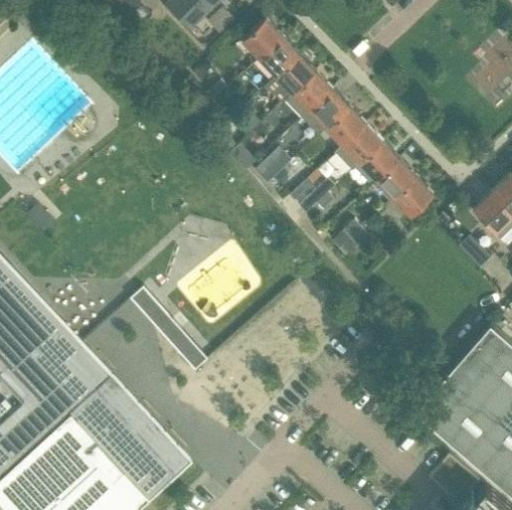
[(116,17),(134,0),(116,0),(108,8),(116,17)]
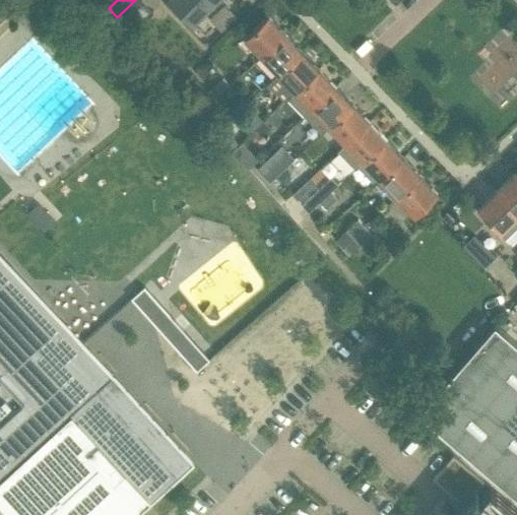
[(126,26),(147,7),(140,0),(135,0),(117,17),(126,26)]
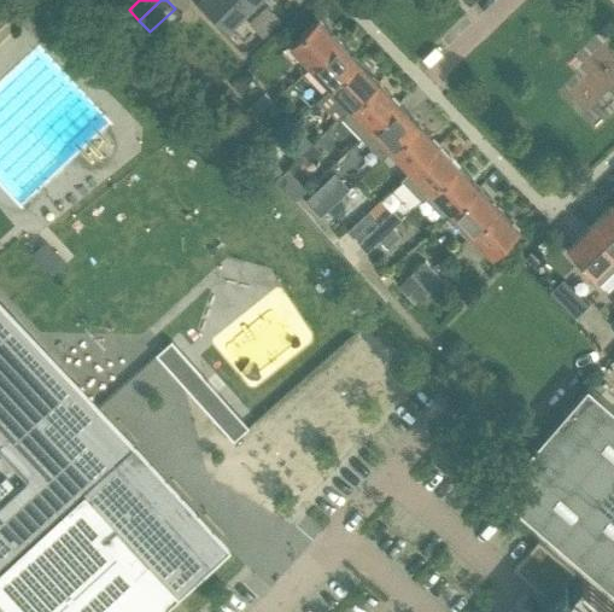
[(231,31),(252,11),(241,0),(208,0),(204,4),(231,31)]
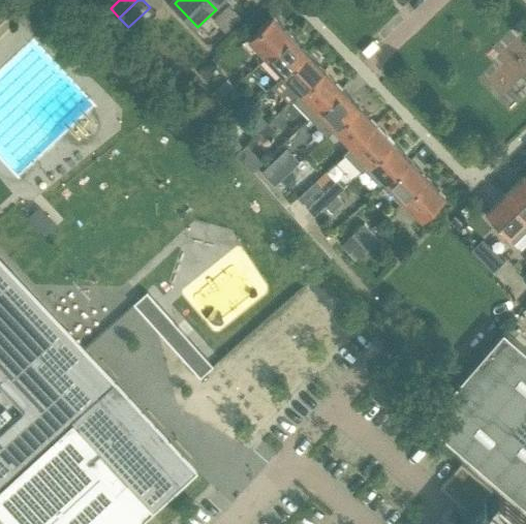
[(207,0),(216,9),(225,0),(207,0)]
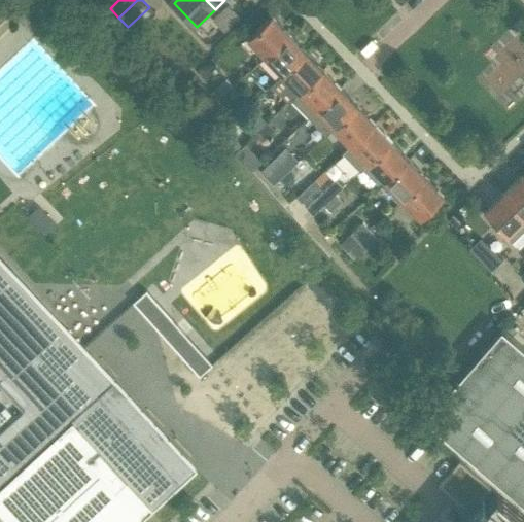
[(137,37),(145,30),(159,18),(149,7),(128,27),(137,37)]
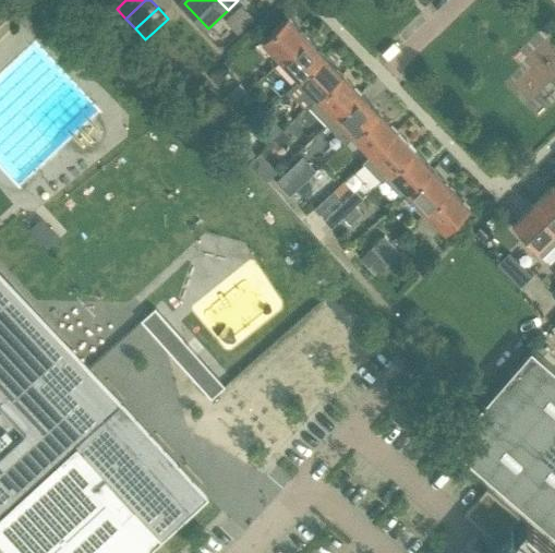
[(249,31),(256,24),(244,11),(237,19),(249,31)]
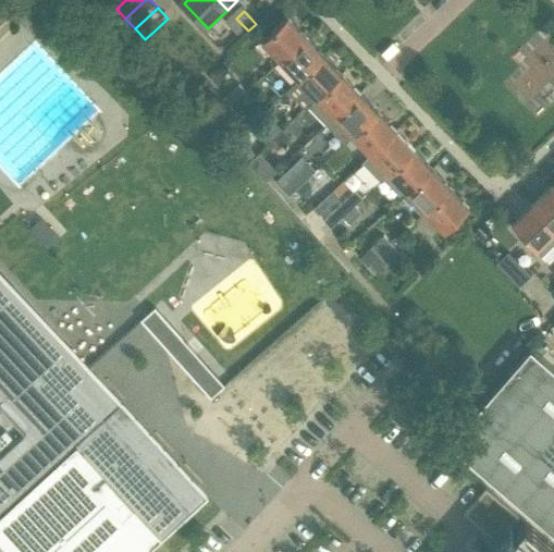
[(241,38),(248,31),(236,19),(228,26),(241,38)]
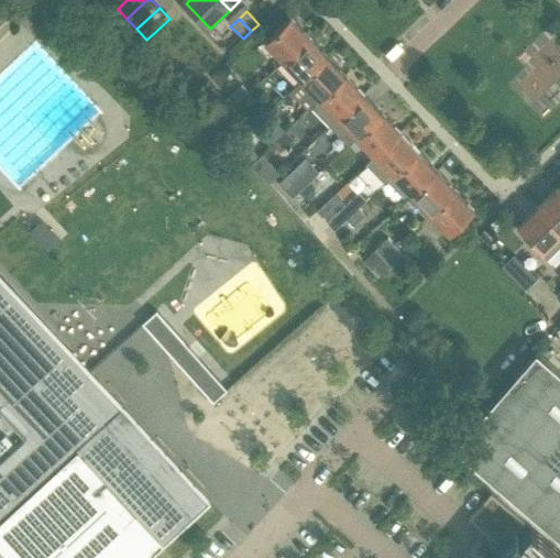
[(293,22),(268,45),(287,65),(311,42),(293,22)]
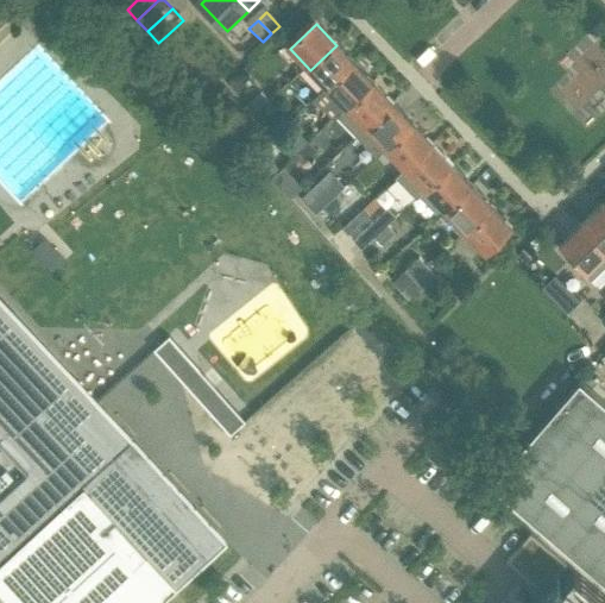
[(336,45),(310,70),(331,90),(355,66),(336,45)]
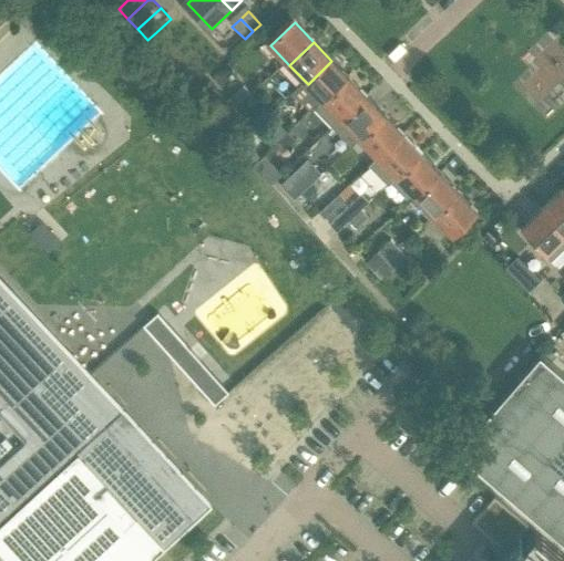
[(308,84),(295,96),(313,115),(316,113),(317,112),(350,80),(344,73),(346,71),(336,60),(332,62),(331,61),(308,84)]
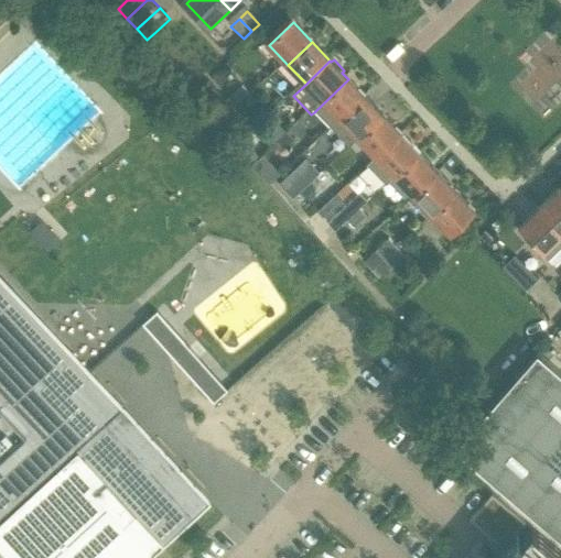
[(315,111),(314,112),(333,132),(366,99),(348,79),(315,111)]
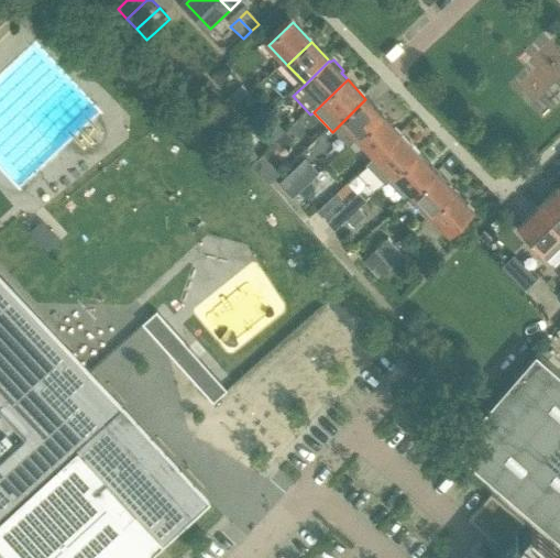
[(240,110),(252,99),(244,90),(232,102),(222,111),(230,120),(240,110)]
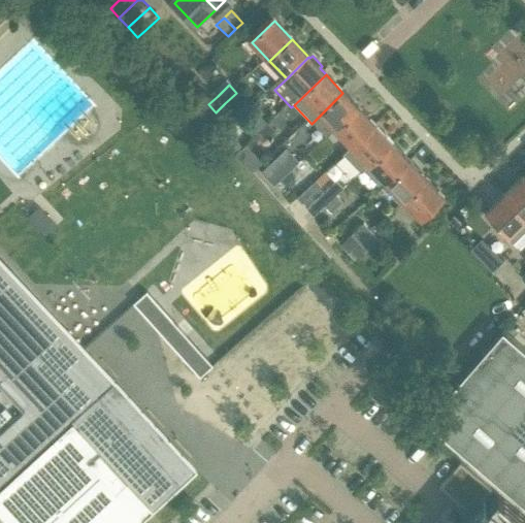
[(232,110),(243,100),(236,93),(225,103),(232,110)]
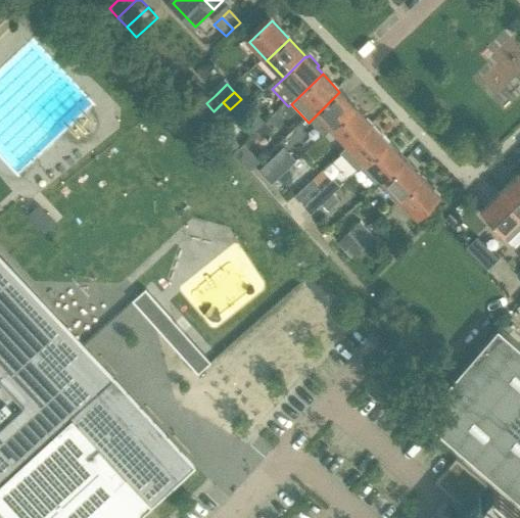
[(339,92),(309,123),(326,140),(335,132),(358,110),(339,92)]
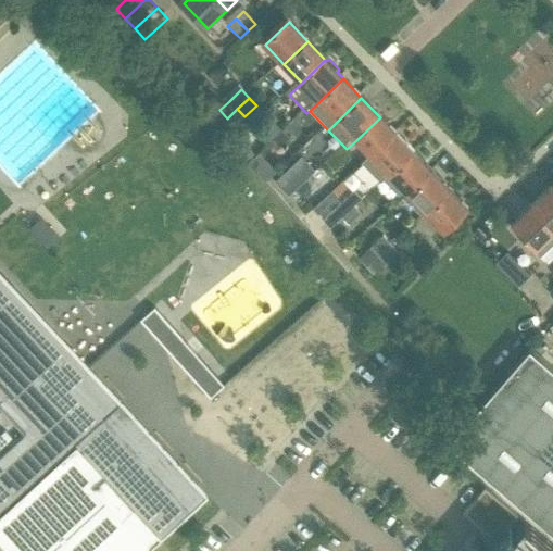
[(380,117),(356,140),(374,158),(397,135),(380,117)]
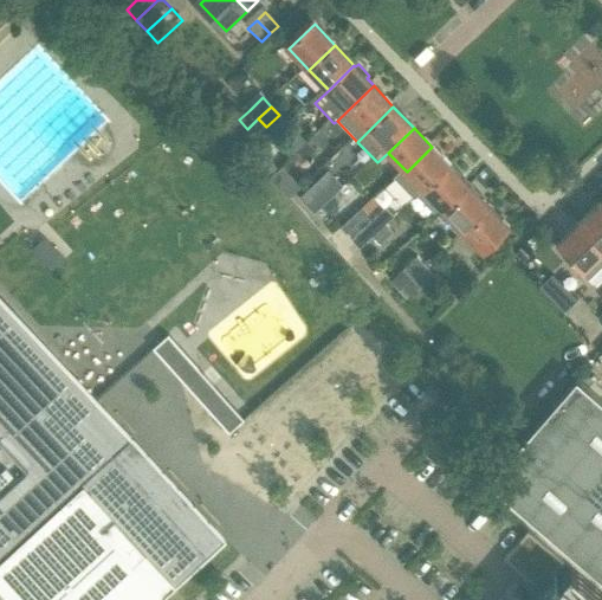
[(289,152),(297,161),(311,147),(303,139),(289,152)]
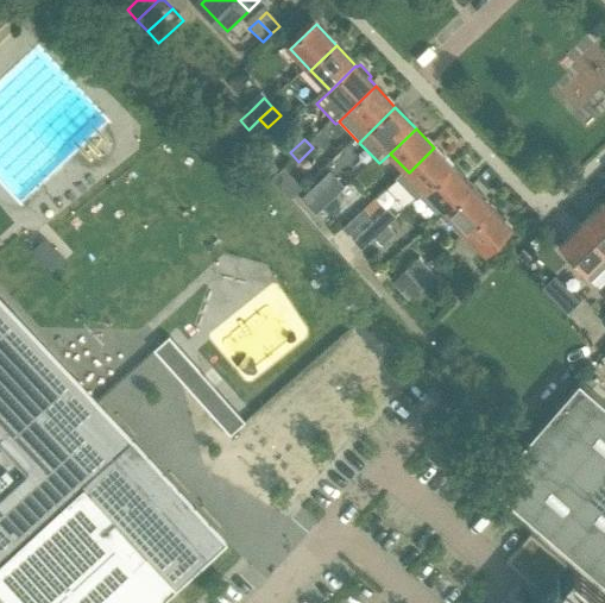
[(313,148),(298,162),(307,170),(321,157),(313,148)]
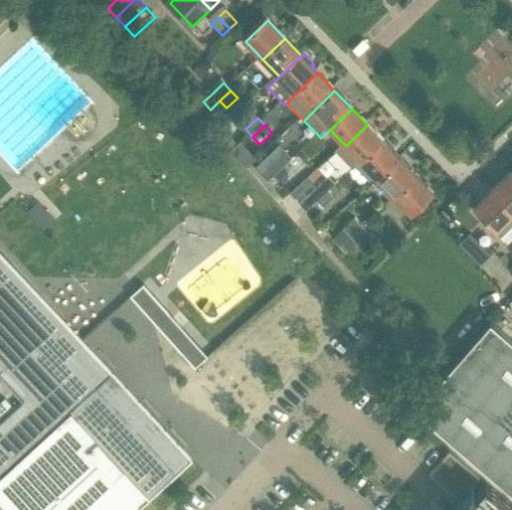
[(346,146),(337,155),(354,172),(362,164),(384,143),(367,125),(346,146)]
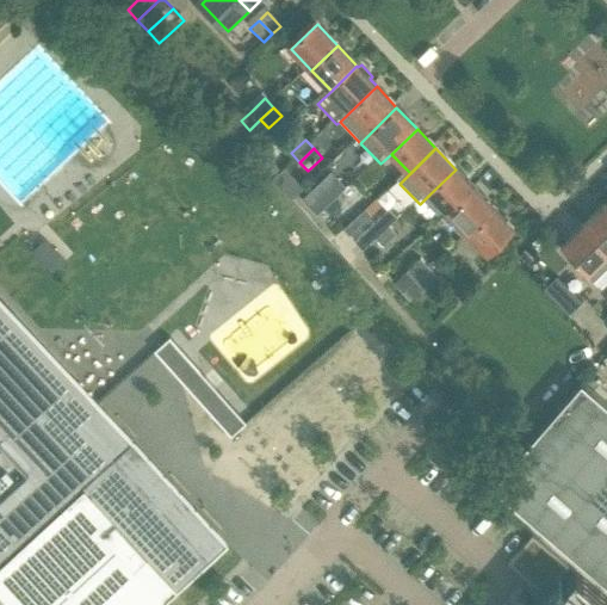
[(270,165),(262,171),(273,183),(276,185),(283,178),(270,165)]
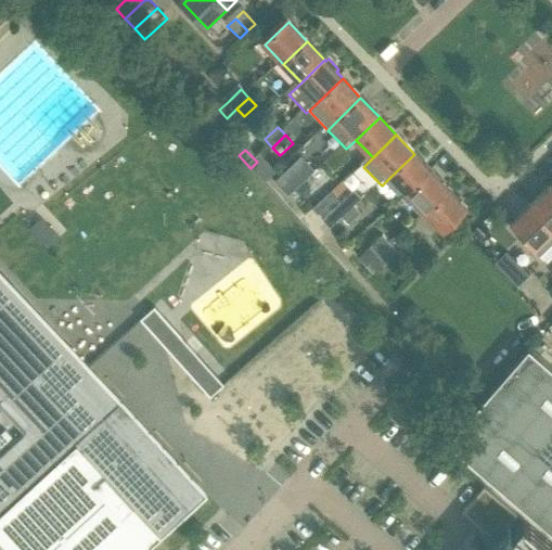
[(414,154),(390,177),(409,195),(433,173),(414,154)]
